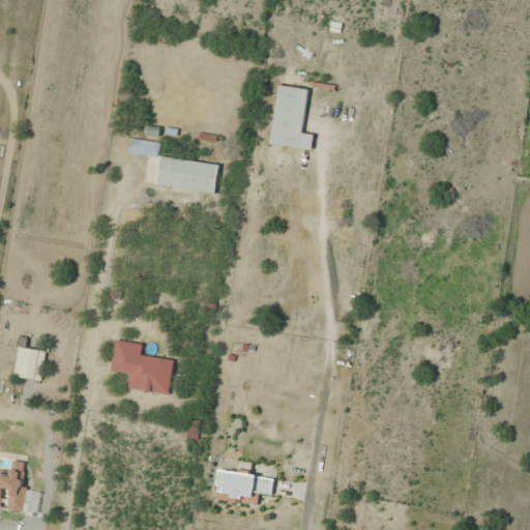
[(271,144),(313,150),(315,131),(304,130),(310,88),(280,84),(271,144)]
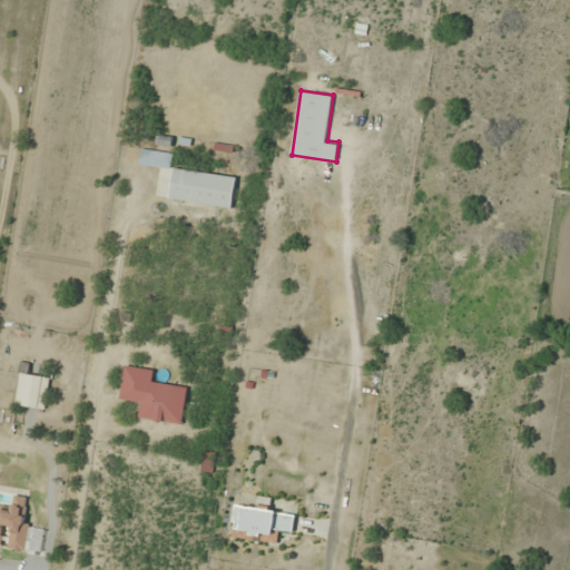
[(175,154),(143,147),(139,164),(172,170),(175,154)]
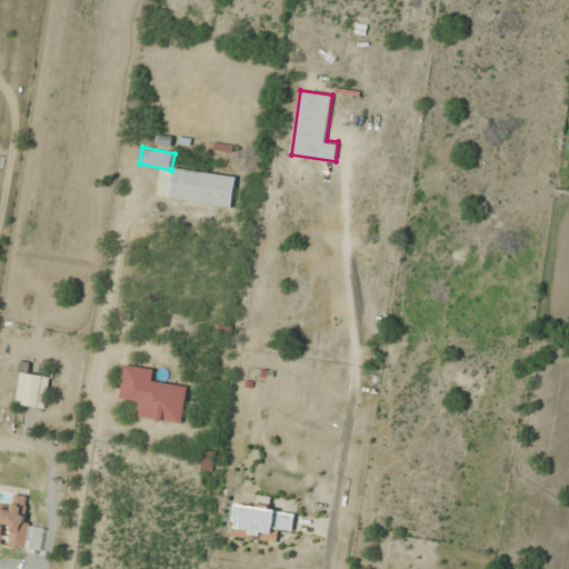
[(233,208),(237,176),(173,168),(169,200),(233,208)]
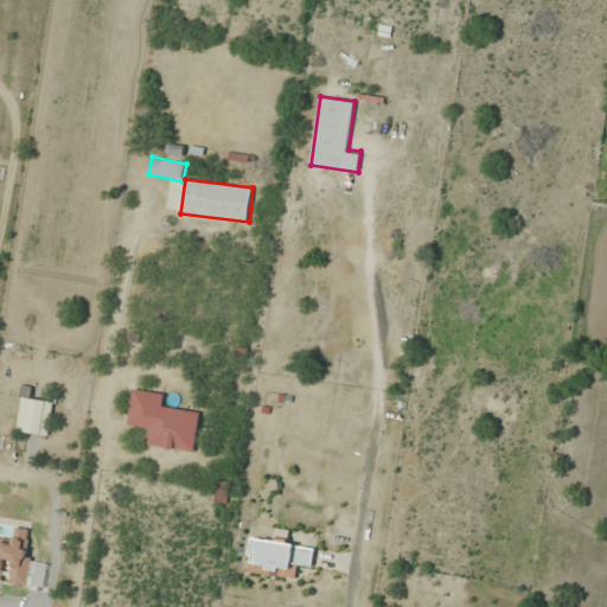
[(50,436),(55,402),(30,397),(31,388),(23,385),(16,430),(50,436)]
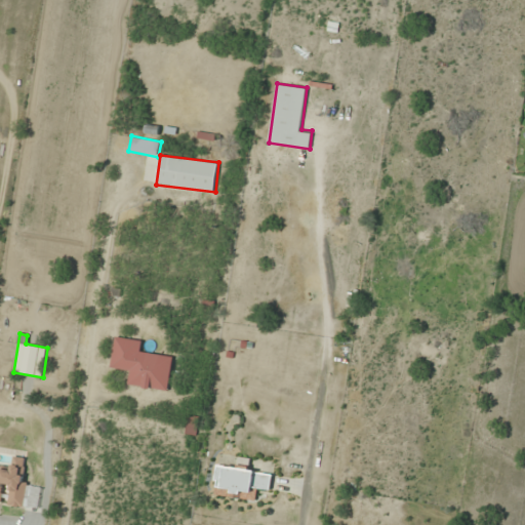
[(128,385),(169,391),(174,357),(142,353),(144,340),(116,336),(111,368),(130,371),(128,385)]
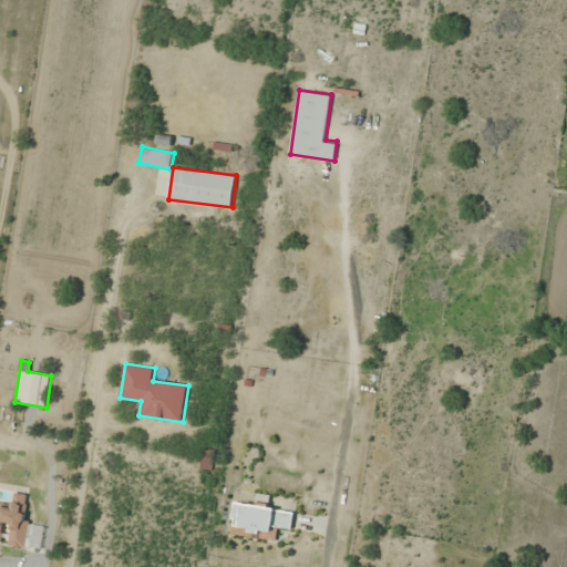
[(215,451),(204,449),(200,468),(212,470),(215,451)]
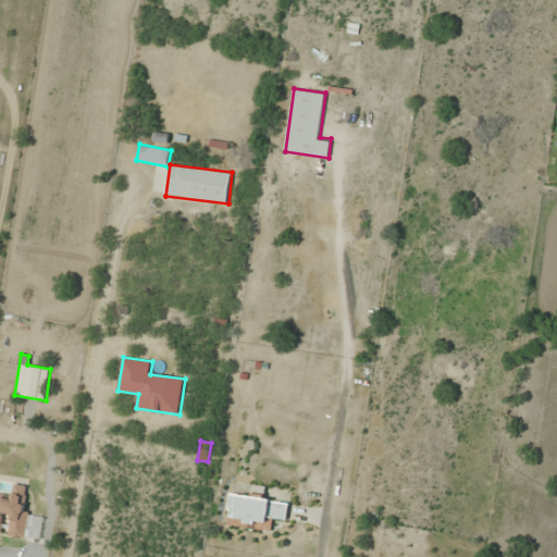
[(0,533),(25,537),(33,486),(14,483),(12,495),(0,493),(0,533)]
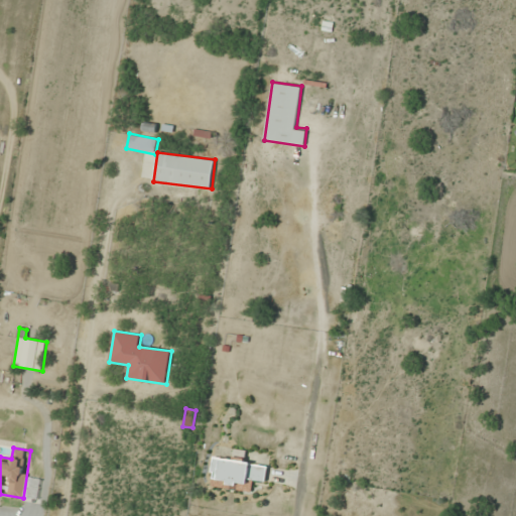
[(210,486),(254,492),(255,483),(266,484),(269,465),(246,462),(247,450),(235,448),(234,460),(214,457),(210,486)]
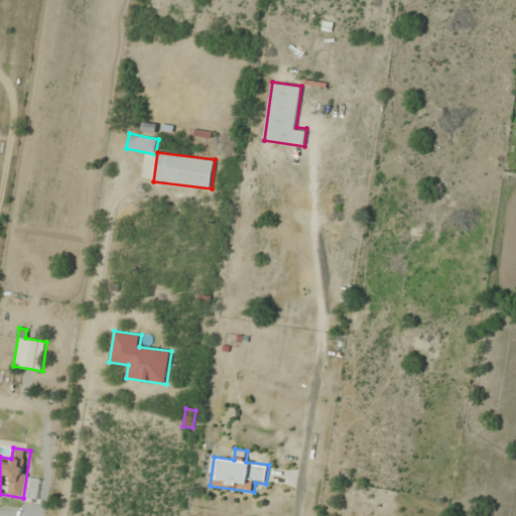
All buildings are outlined.
